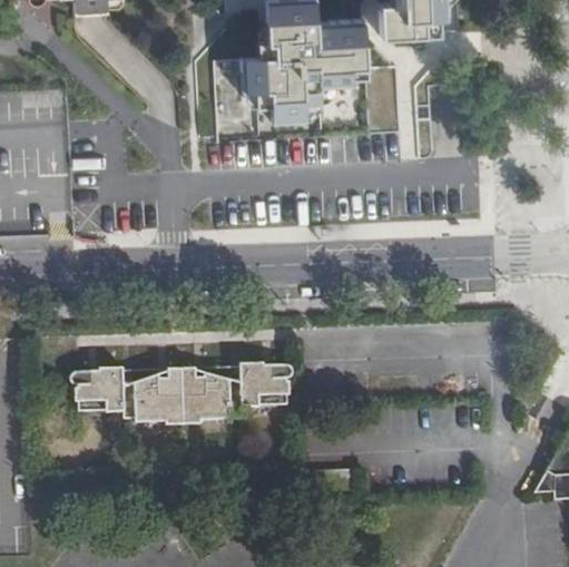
[(72,0),(74,10),(88,9),(105,8),(105,0),(72,0)]
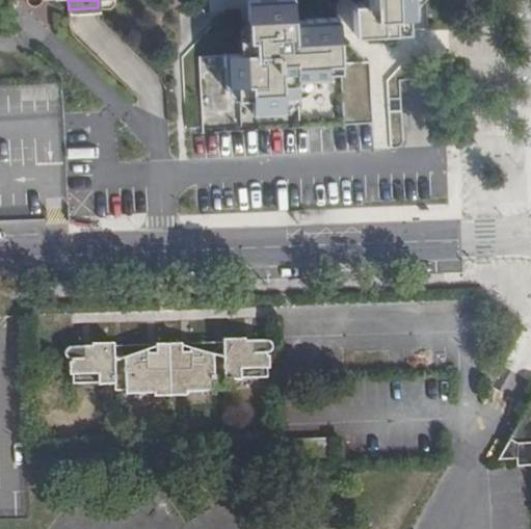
[(353,0),(355,30),(409,27),(409,15),(416,15),(415,0),(353,0)]
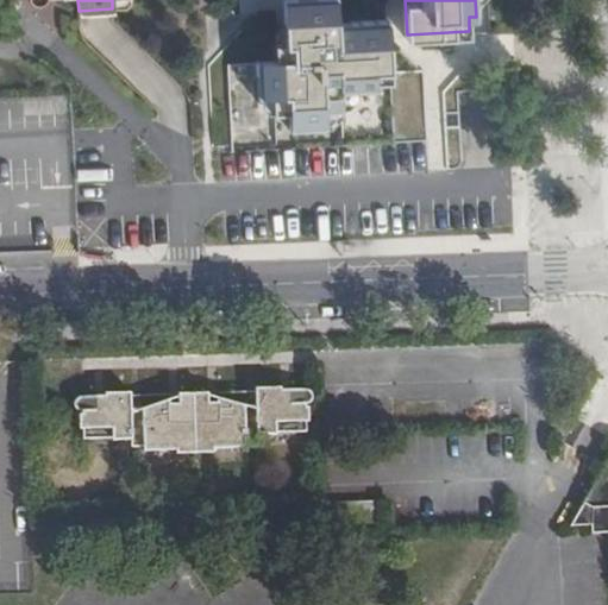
[(388,32),(337,35),(337,8),(309,10),(284,11),(287,56),(275,56),(276,73),(257,74),(258,107),(275,106),(275,124),(290,124),(290,136),(325,133),(325,123),(342,120),(340,104),(374,101),(374,95),(392,94),(388,32)]
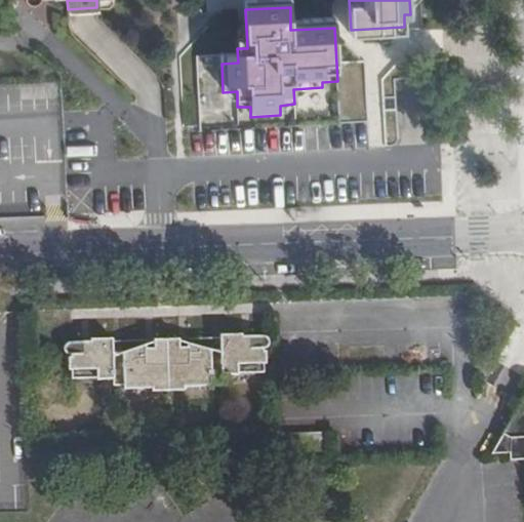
[(266,373),(265,355),(267,352),(269,340),(265,338),(260,337),(249,337),(249,331),(223,332),(224,353),(183,342),(182,333),(157,334),(157,346),(116,356),(115,335),(93,336),(92,342),(65,343),(62,347),(58,351),(64,357),(68,360),(69,380),(113,378),(113,388),(158,387),(158,392),(187,391),(187,386),(224,385),(224,375),(266,373)]
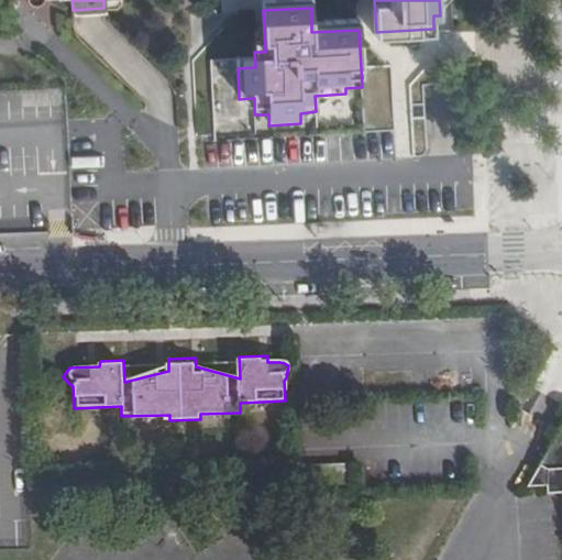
[(540,463),(528,485),(548,484),(548,492),(561,490),(561,423),(549,448),(540,463)]
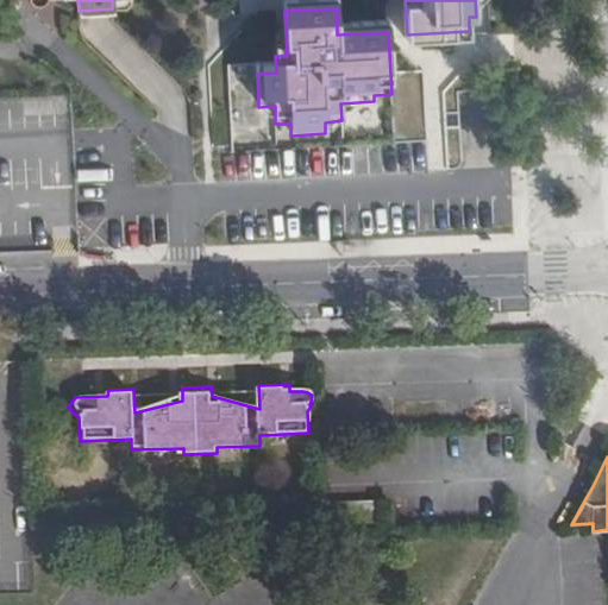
[(351,528),(381,527),(381,497),(351,498),(351,528)]
